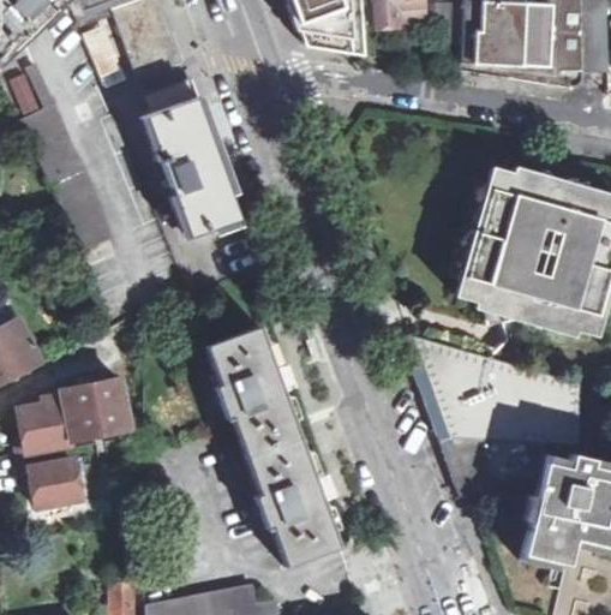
[(0,0),(0,61),(64,0),(0,0)]
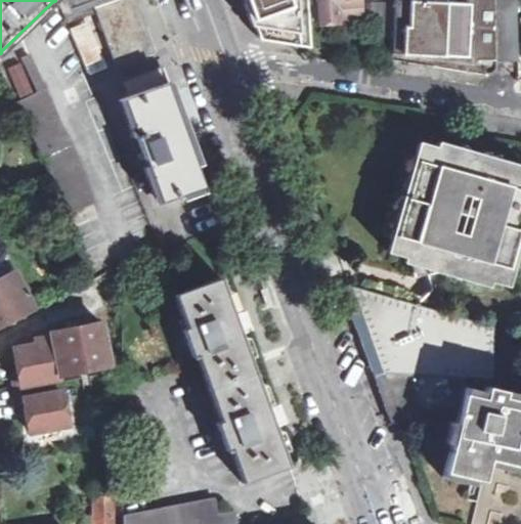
[(145,18),(138,0),(93,0),(119,67),(158,52),(145,18)]
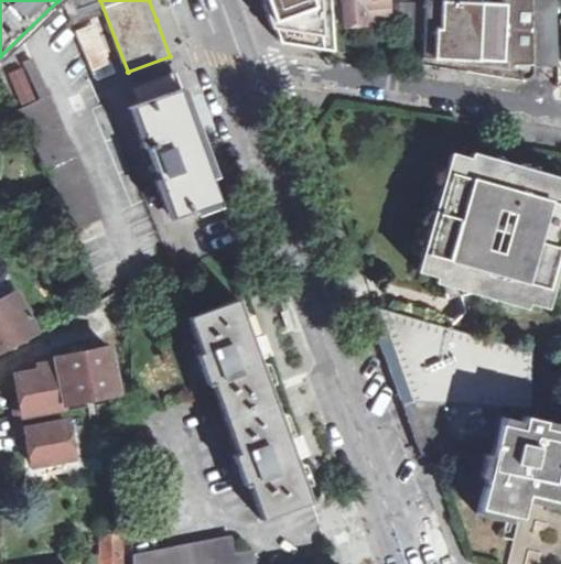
[(267,0),(272,15),(278,28),(283,42),(337,50),(333,0),(267,0)]
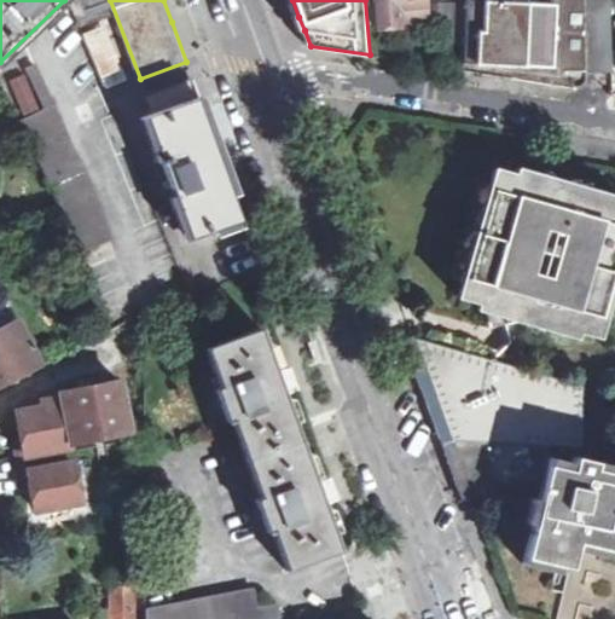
[(428,0),(379,0),(382,27),(402,24),(402,18),(430,17),(428,0)]
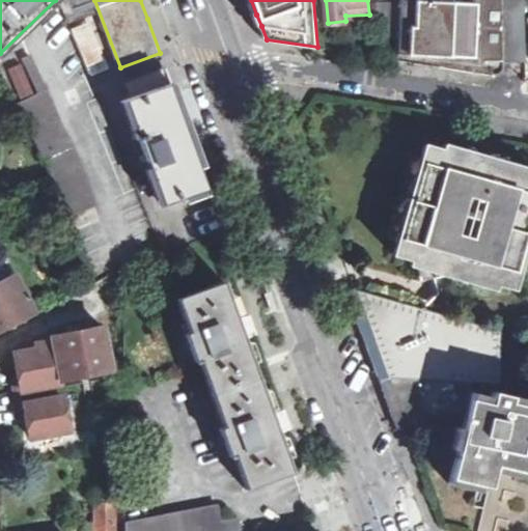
[(526,0),(373,0),(376,36),(400,36),(399,60),(449,68),(493,76),(494,75),(502,74),(506,70),(507,63),(527,62),(527,21),(526,0)]
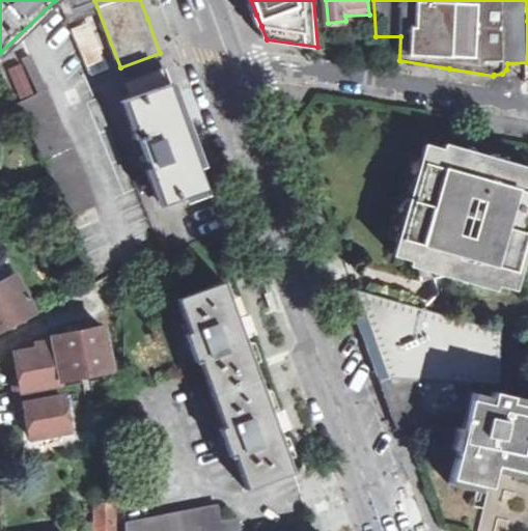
[(93,74),(109,68),(92,23),(77,29),(93,74)]
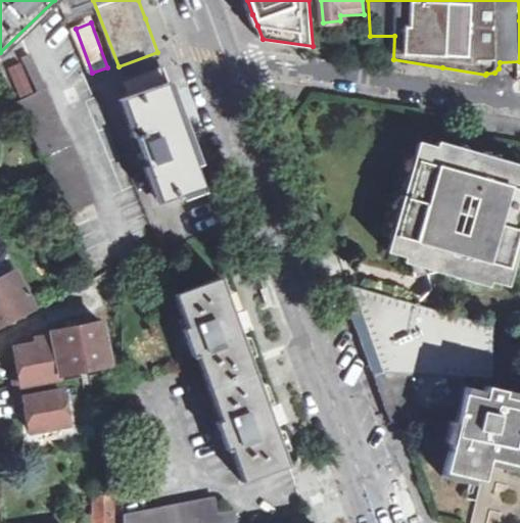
[(25,96),(35,91),(24,62),(12,67),(25,96)]
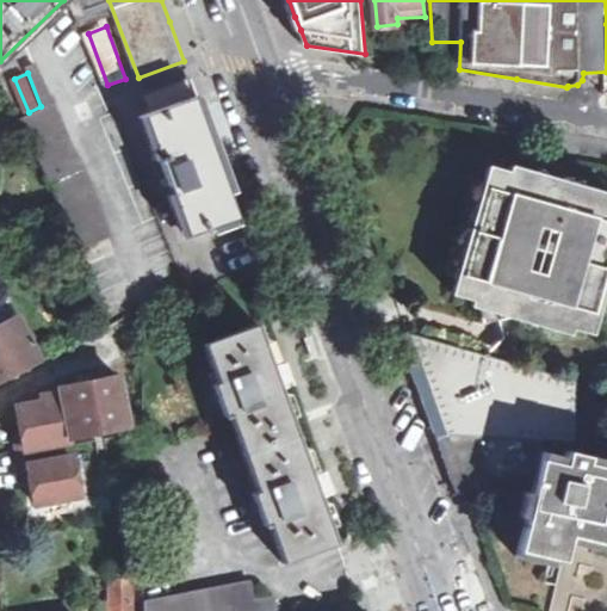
[(220,158),(190,78),(146,93),(153,112),(148,115),(190,235),(241,218),(220,158)]
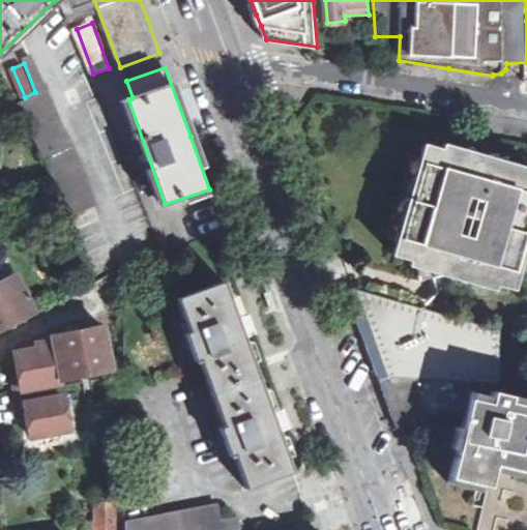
[(426,144),(394,252),(412,257),(412,263),(498,287),(499,282),(518,287),(526,252),(526,165),(508,160),(507,154),(499,157),(498,151),(489,153),(475,150),(472,145),(468,148),(444,143),(442,148),(426,144)]
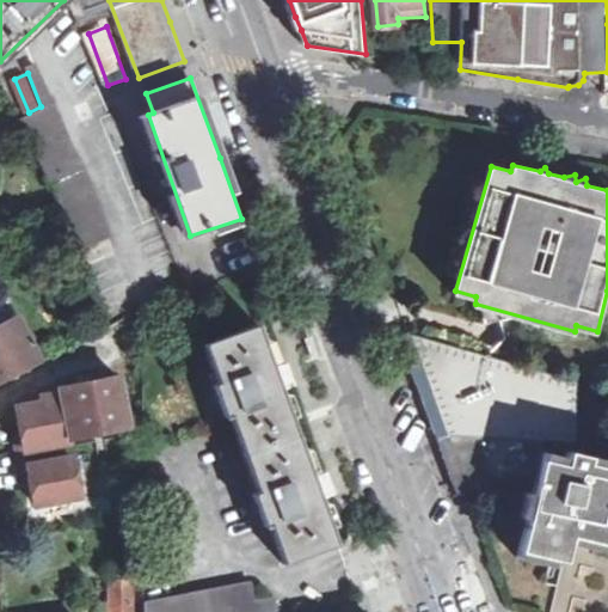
[(338,251),(330,255),(338,277),(347,274),(338,251)]
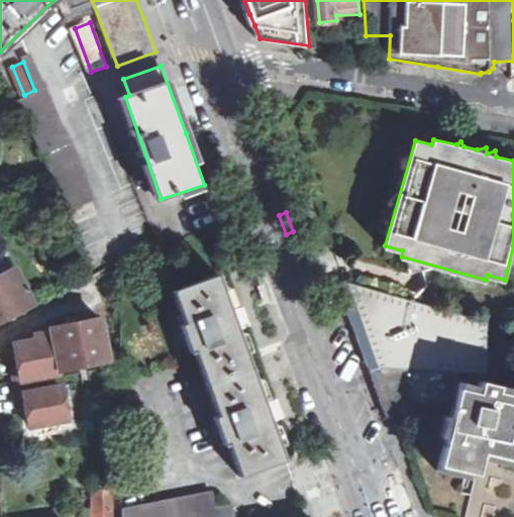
[(0,322),(36,306),(8,251),(0,255),(0,322)]
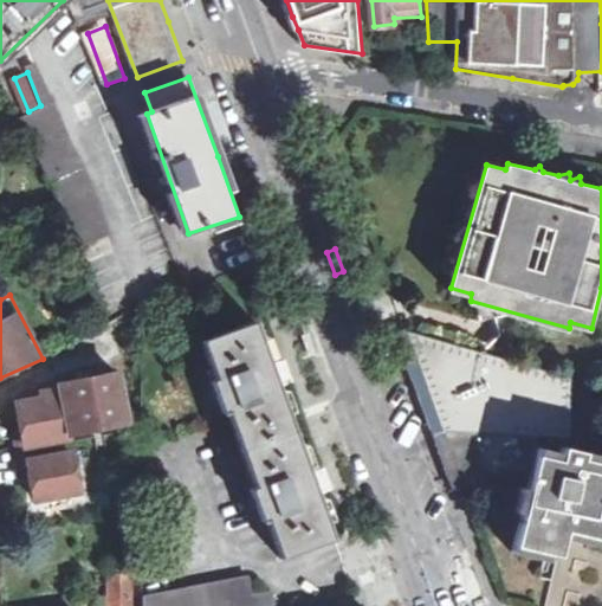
[(278,375),(258,321),(206,341),(219,379),(214,381),(226,413),(231,412),(258,487),(253,489),(265,522),(270,521),(284,558),(337,539),(323,498),(278,375)]
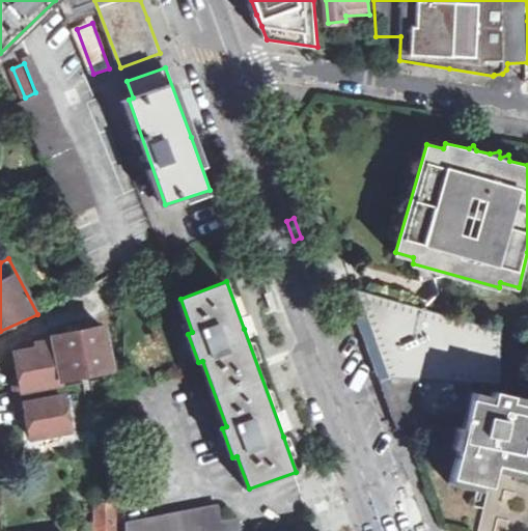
[(364,308),(389,378),(474,382),(502,380),(503,329),(357,288),(364,308)]
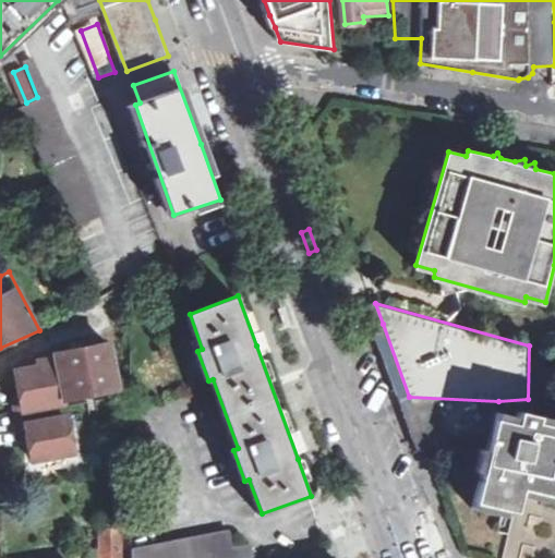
[(38,466),(76,459),(72,422),(59,425),(56,408),(69,404),(68,398),(119,387),(111,343),(86,349),(85,341),(74,343),(75,351),(60,353),(60,360),(43,363),(44,370),(24,373),(29,412),(23,413),(25,431),(32,429),(38,466)]
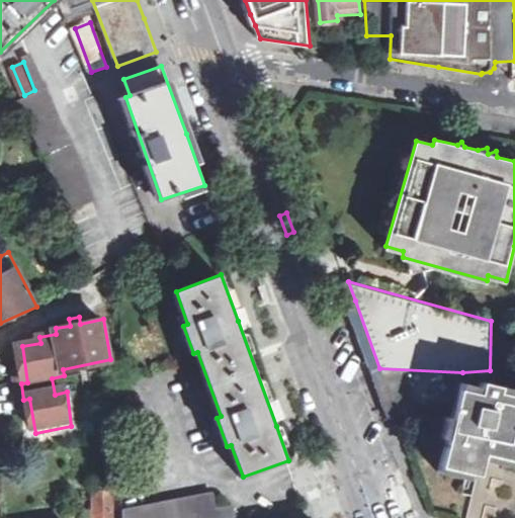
[(273,317),(265,320),(272,339),(280,337),(273,317)]
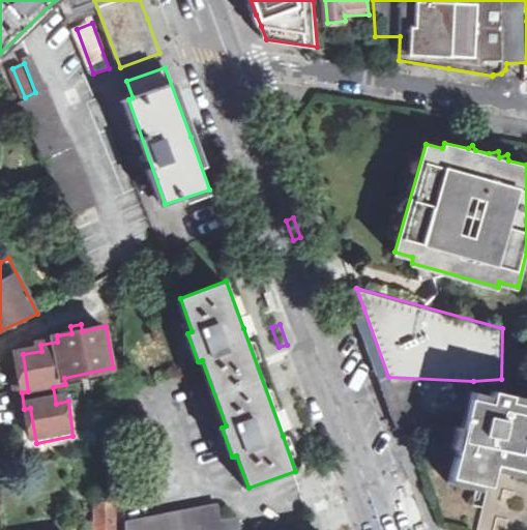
[(397,401),(406,427),(454,409),(467,412),(471,396),(473,381),(388,377),(397,401)]
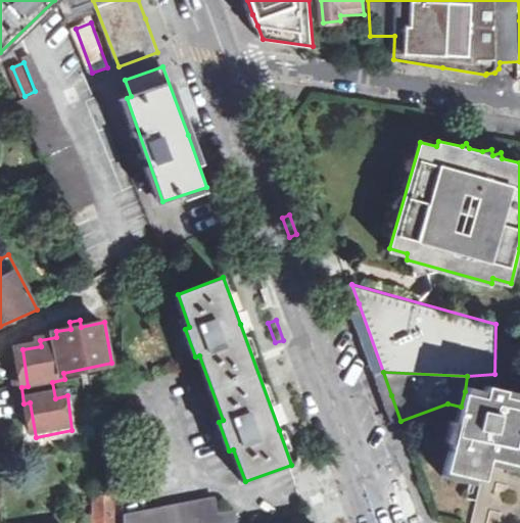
[(519,392),(489,386),(486,396),(465,391),(461,407),(446,471),(484,479),(488,463),(519,470),(519,392)]
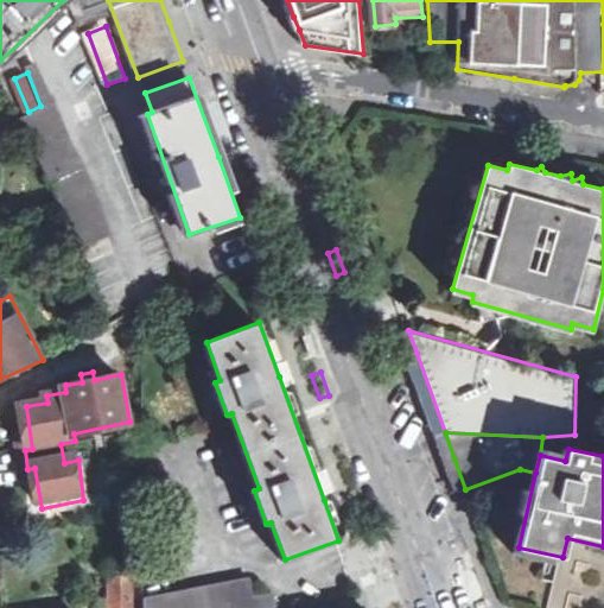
[(114,607),(133,607),(135,577),(115,578),(114,607)]
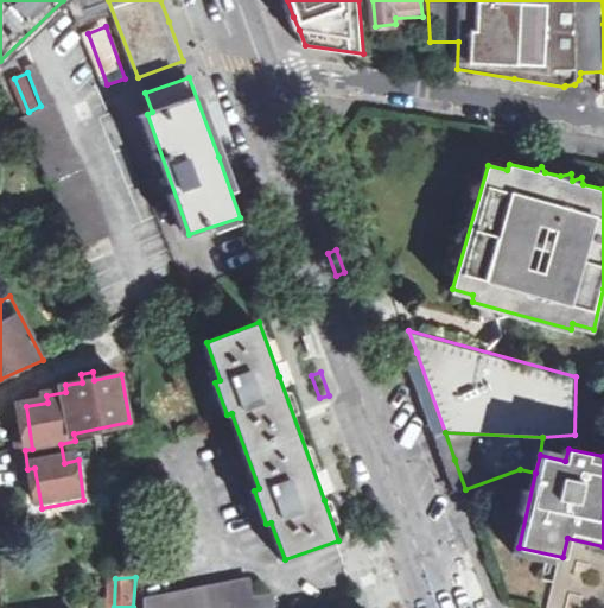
[(252,578),(146,597),(146,607),(278,607),(275,593),(254,596),(252,578)]
